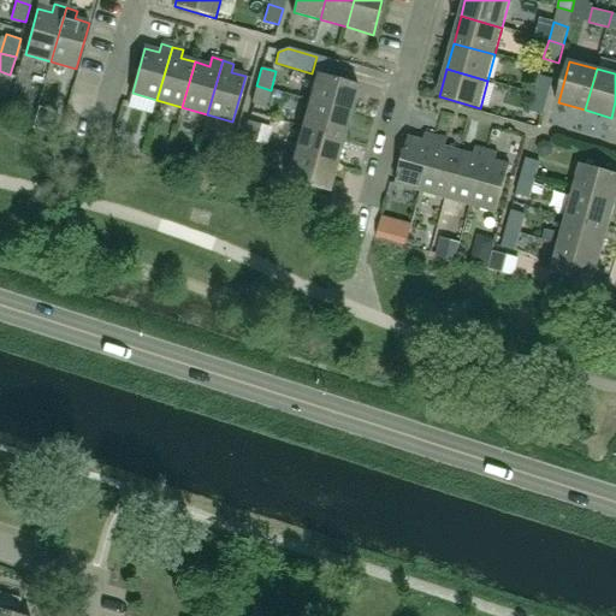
[(70,113),(92,117),(96,76),(75,72),(70,113)]
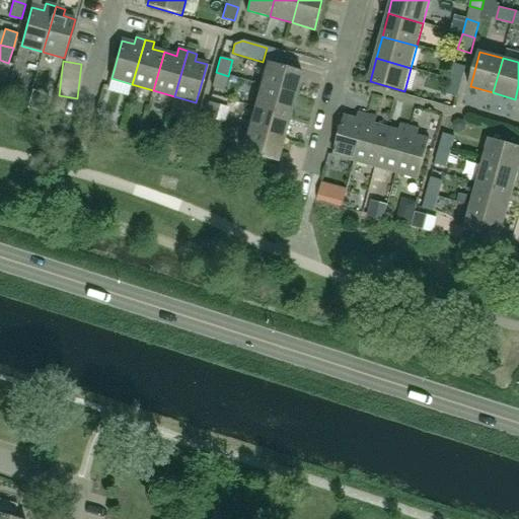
[(262,85),(296,95),(302,73),(269,63),(262,85)]
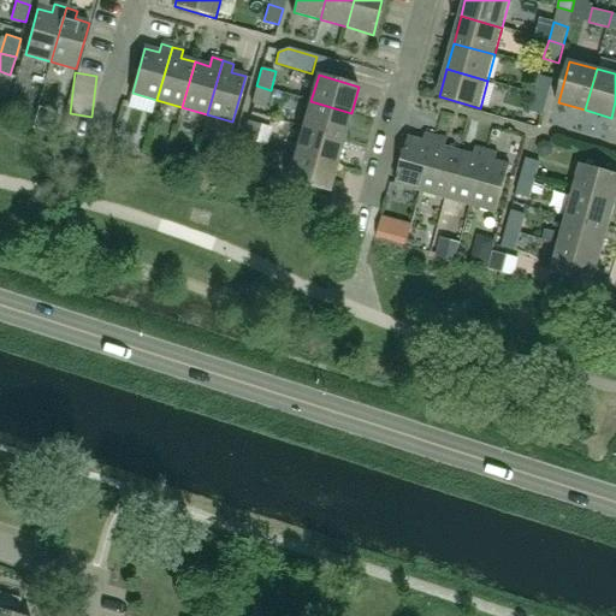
[(539,75),(534,94),(549,98),(555,78),(539,75)]
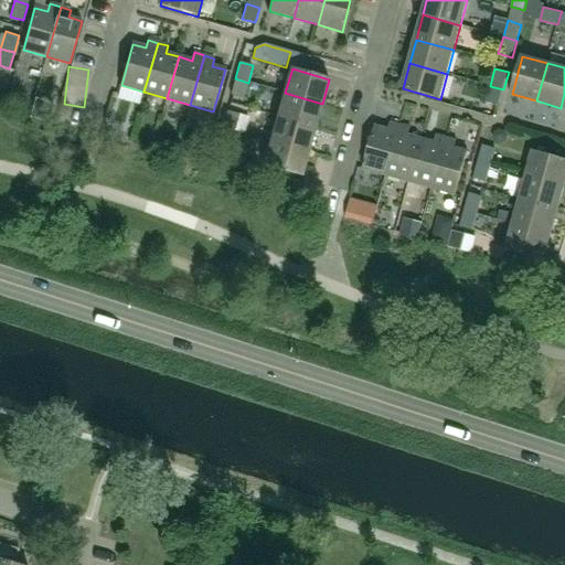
[(248,83),(235,78),(230,94),(243,98),(248,83)]
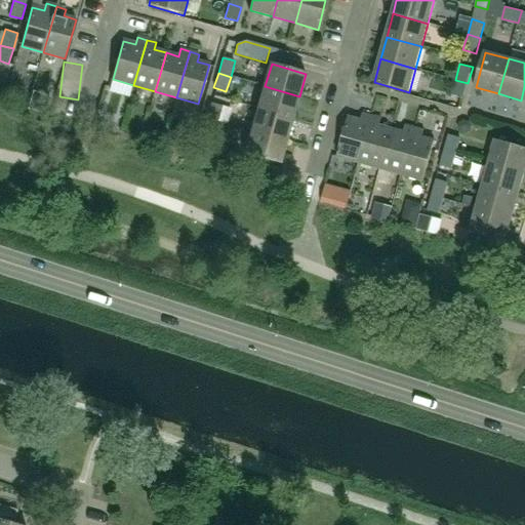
[(450,94),(463,98),(468,83),(455,80),(450,94)]
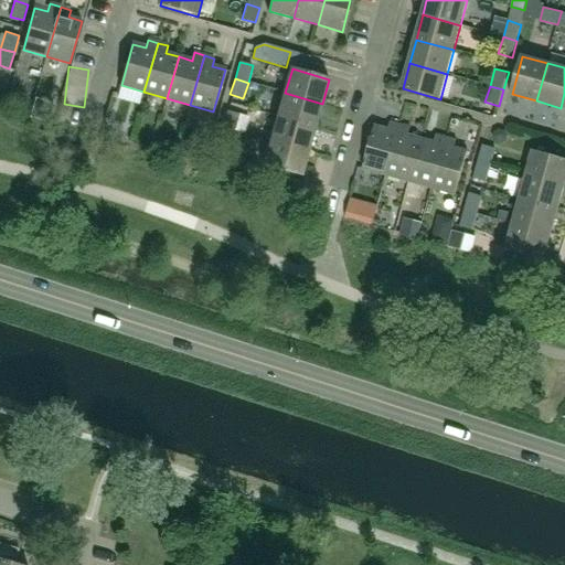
[(246,88),(243,104),(266,109),(270,94),(246,88)]
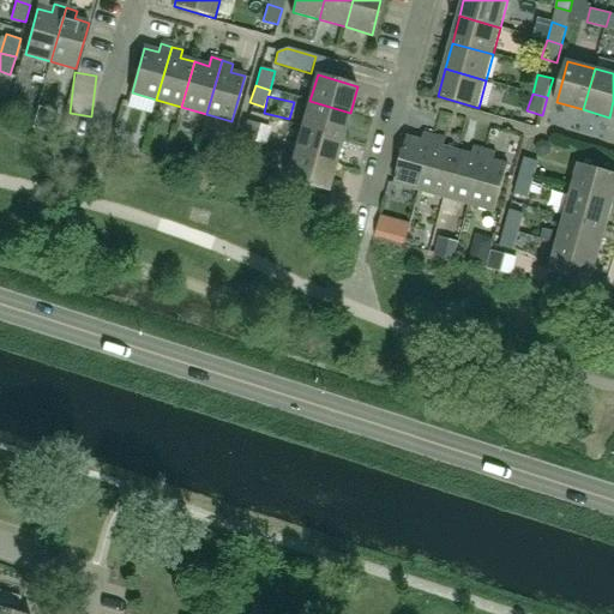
[(350,113),(309,101),(302,127),(343,139),(350,113)]
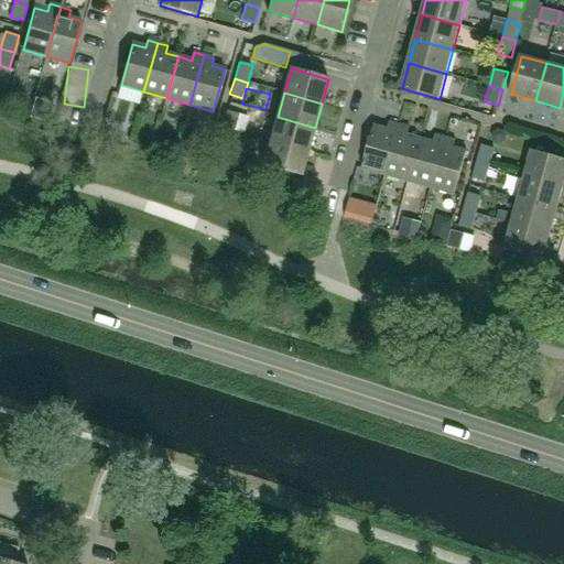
[(35,98),(34,104),(31,115),(30,119),(46,123),(51,109),(52,102),(35,98)]
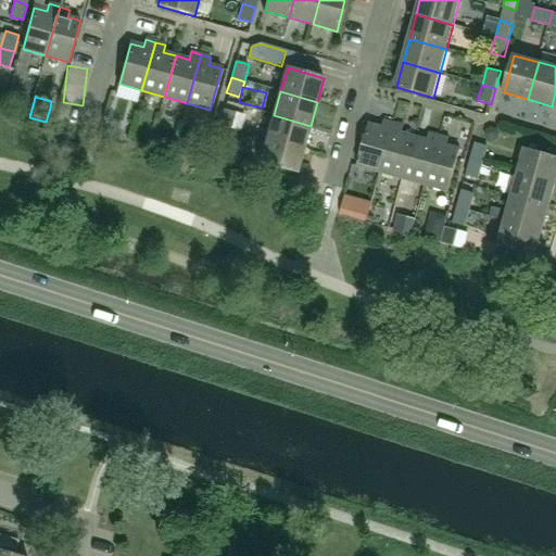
[(217,124),(231,128),(236,112),(223,108),(217,124)]
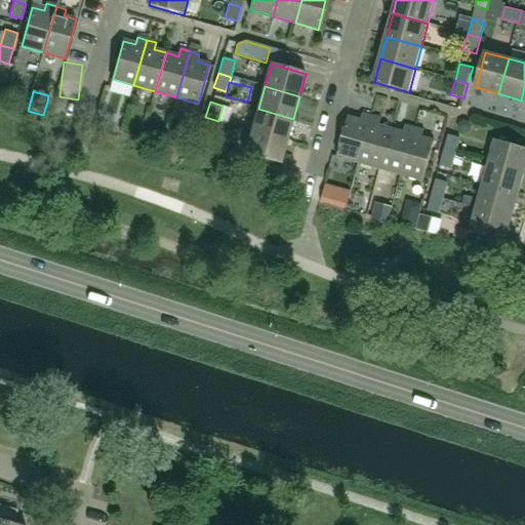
[(252,130),(287,140),(293,119),(258,109),(252,130)]
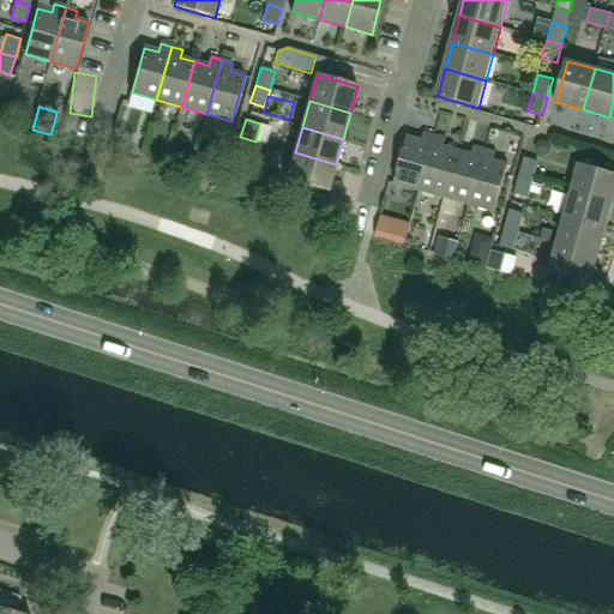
[(420,190),(435,136),(425,133),(422,142),(408,137),(395,182),(420,190)]
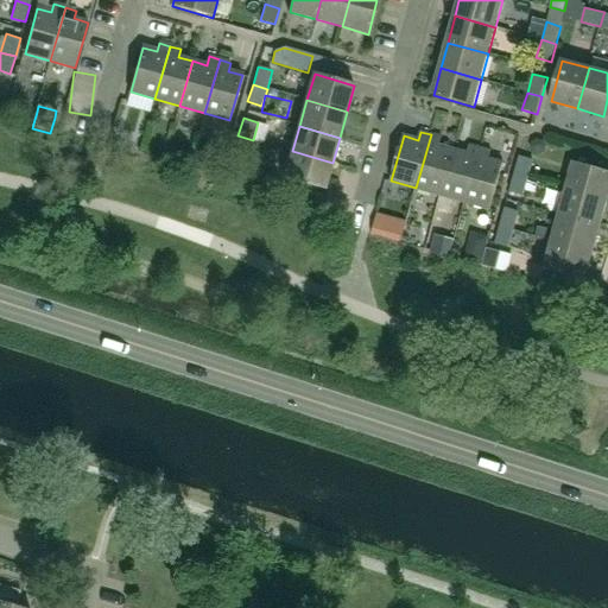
[(431,134),(416,188),(439,195),(453,150),(439,145),(442,138),(431,134)]
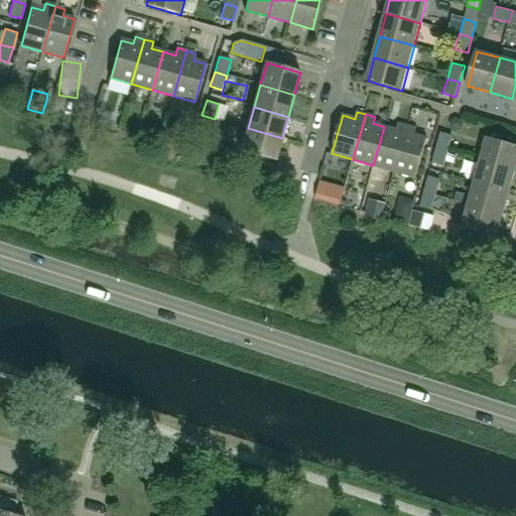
[(215,119),(202,115),(198,130),(210,134),(215,119)]
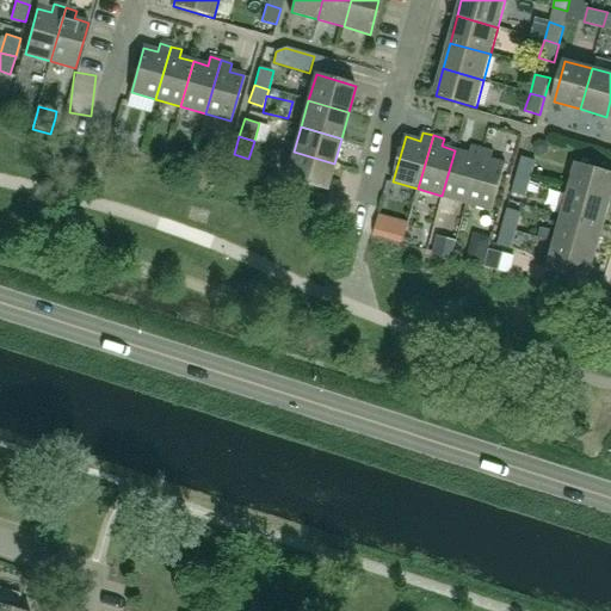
[(455,150),(442,196),(467,204),(483,149),(471,146),(469,154),(455,150)]
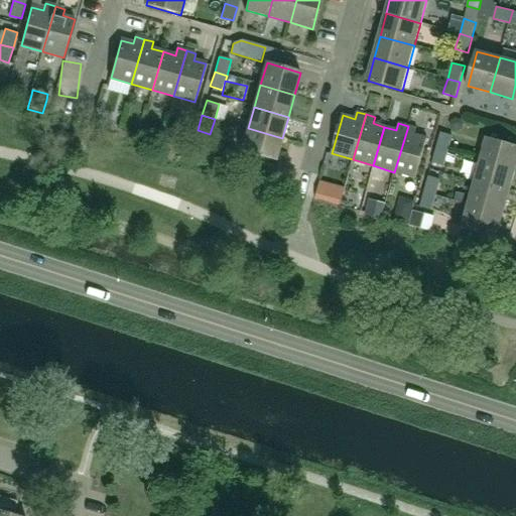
[(408,126),(394,172),(415,178),(427,139),(415,135),(417,128),(408,126)]
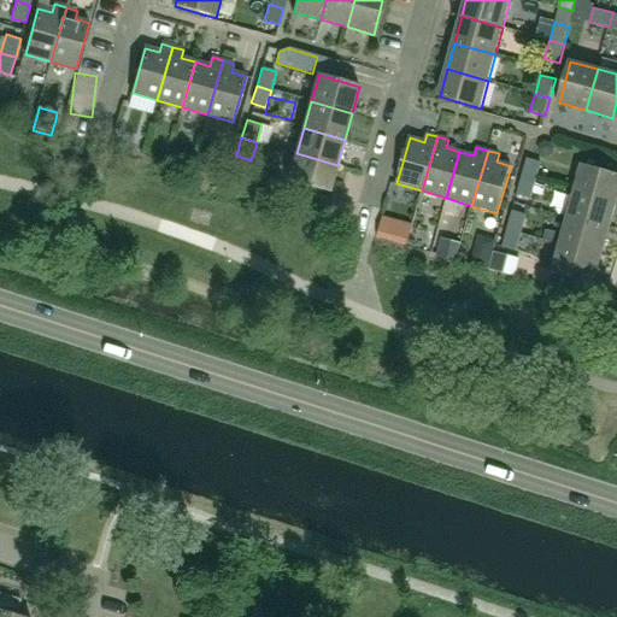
[(338,165),(297,153),(288,182),(329,193),(338,165)]
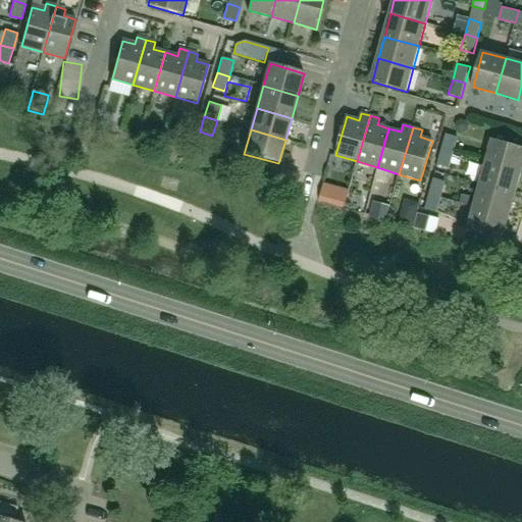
[(441,150),(454,153),(458,137),(446,134),(441,150)]
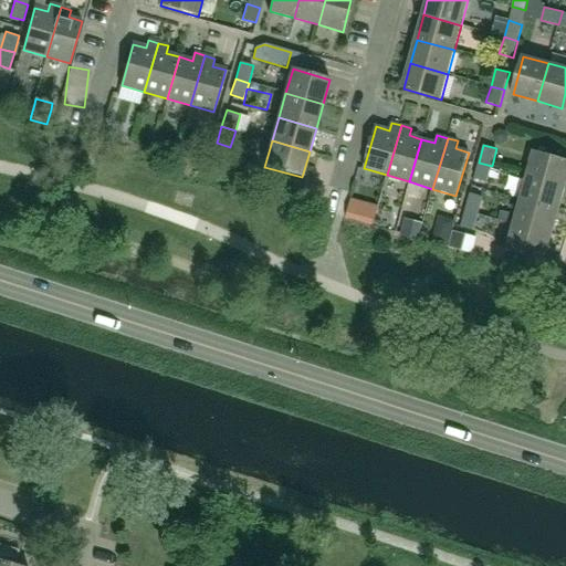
[(528,176),(565,186),(565,159),(535,152),(528,176)]
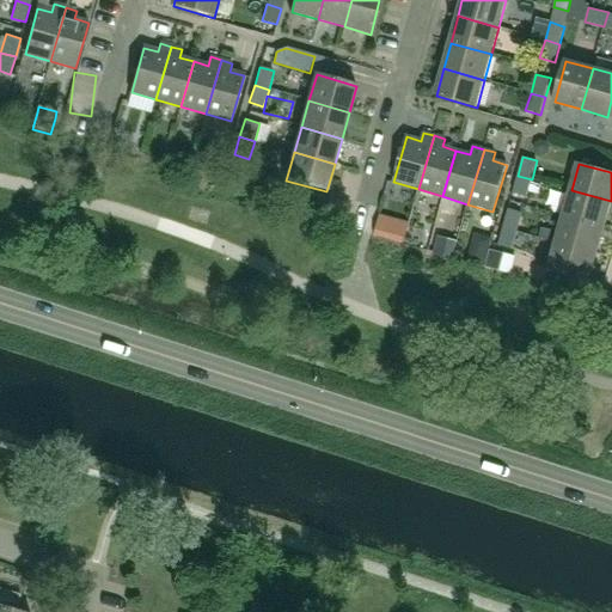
[(532,179),(518,176),(513,191),(527,196),(532,179)]
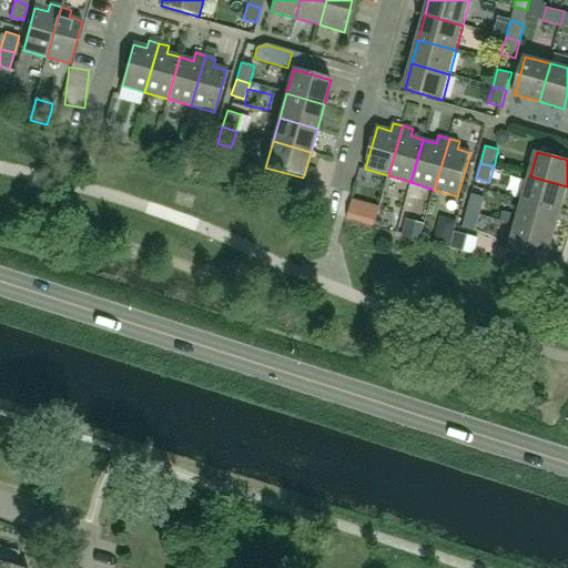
[(567,186),(530,176),(523,201),(561,212),(567,186)]
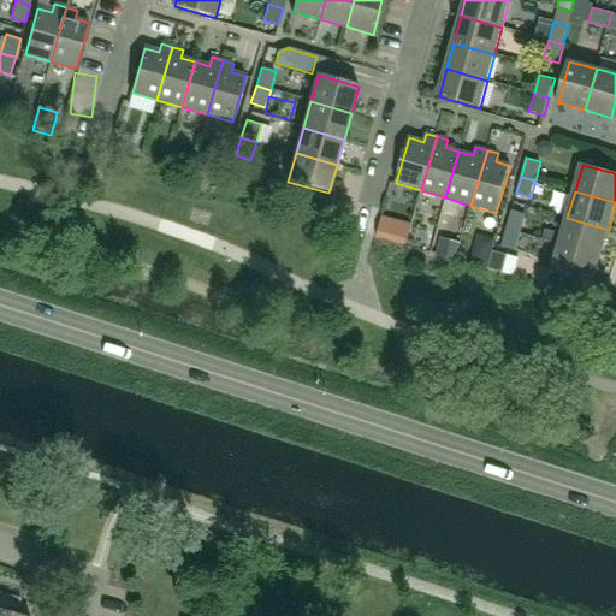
[(526,214),(511,211),(505,229),(521,232),(526,214)]
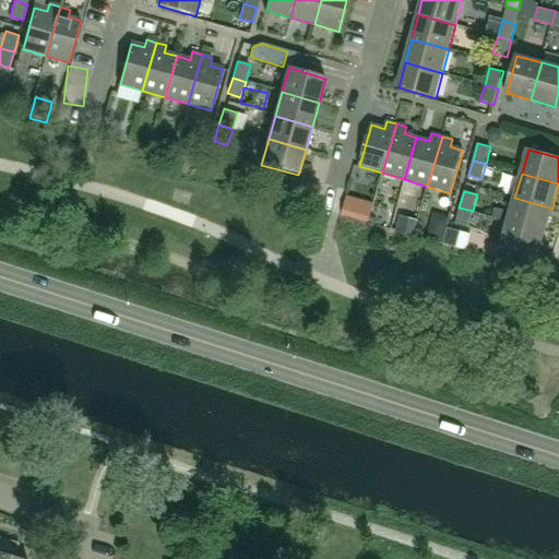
[(552,209),(514,198),(509,221),(546,232),(552,209)]
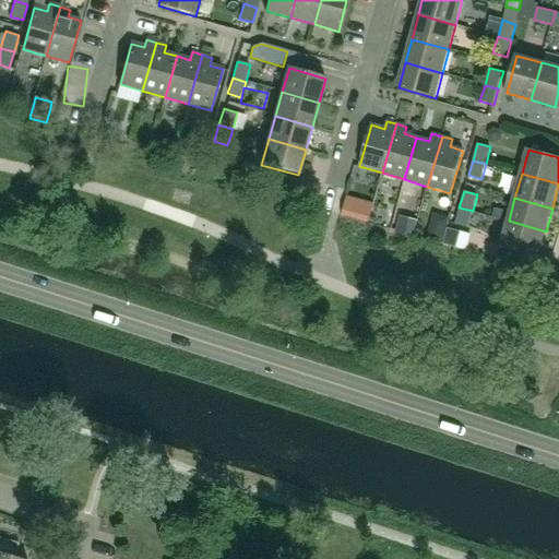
[(359,203),(353,218),(372,226),(378,211),(359,203)]
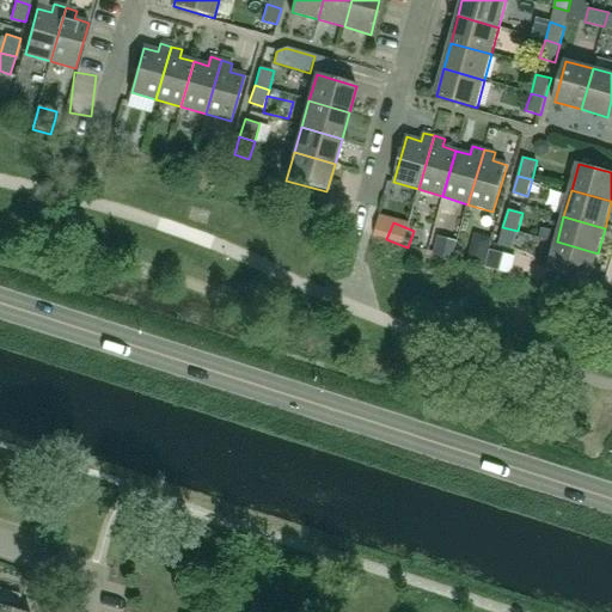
[(512,249),(518,231),(502,227),(497,245),(512,249)]
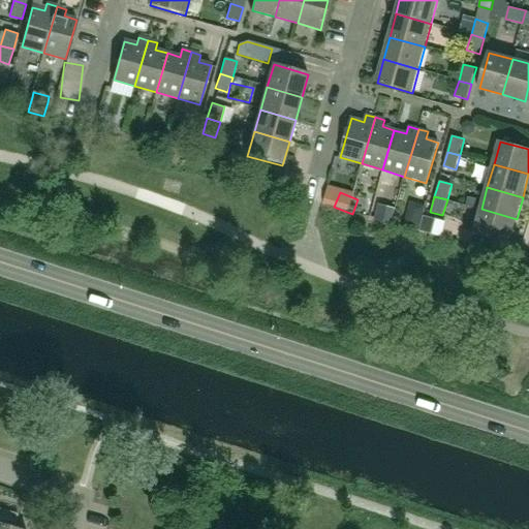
[(517,219),(481,209),(474,234),(510,243),(517,219)]
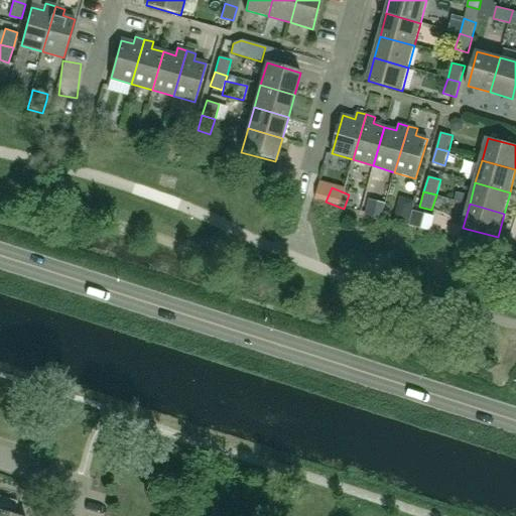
[(21,515),(14,514),(17,501),(0,495),(0,515),(21,515)]
